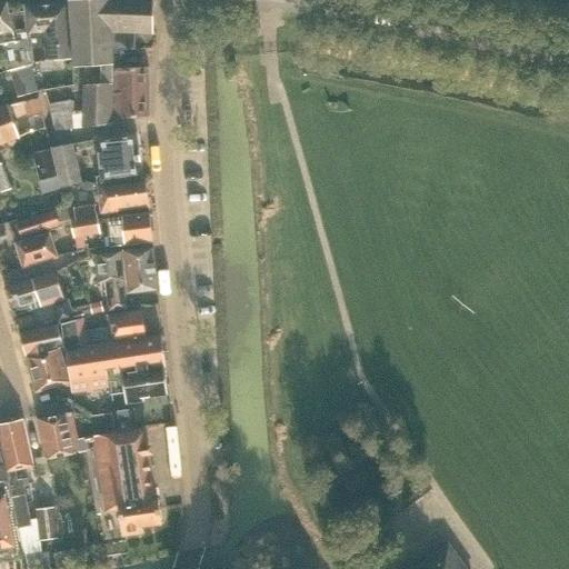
[(77,0),(70,1),(73,58),(75,66),(101,63),(101,83),(112,83),(113,69),(112,48),(113,48),(133,48),(135,30),(153,31),(153,1),(153,0),(152,0),(77,0)]
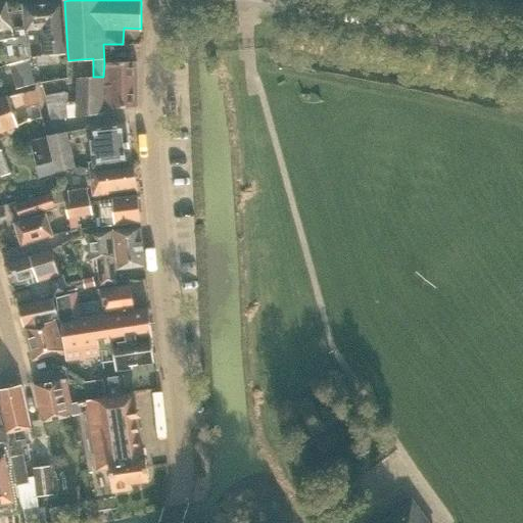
[(22,5),(26,32),(28,32),(31,56),(67,53),(62,1),(22,5)]
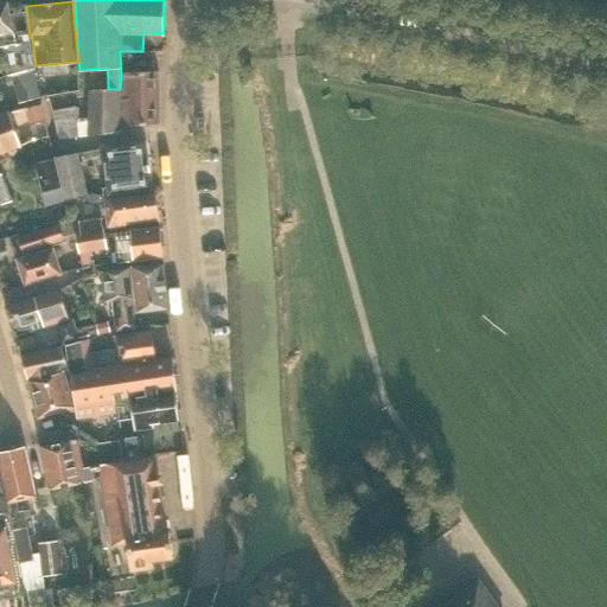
[(0,45),(16,43),(7,2),(0,4),(0,45)]
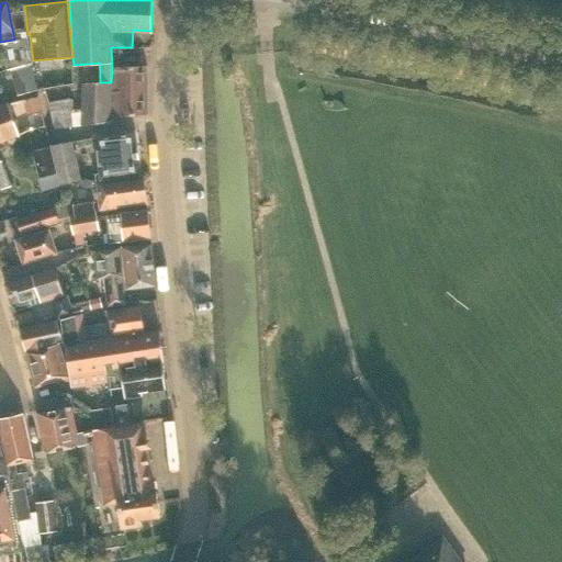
[(8,69),(32,63),(24,13),(11,17),(14,40),(14,41),(3,43),(8,69)]
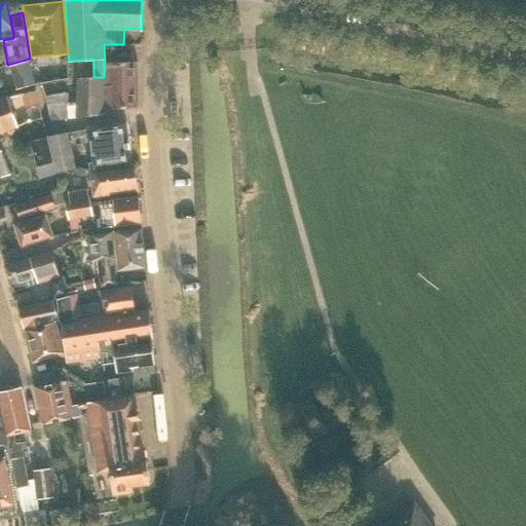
[(138,107),(138,62),(105,64),(104,110),(138,107)]
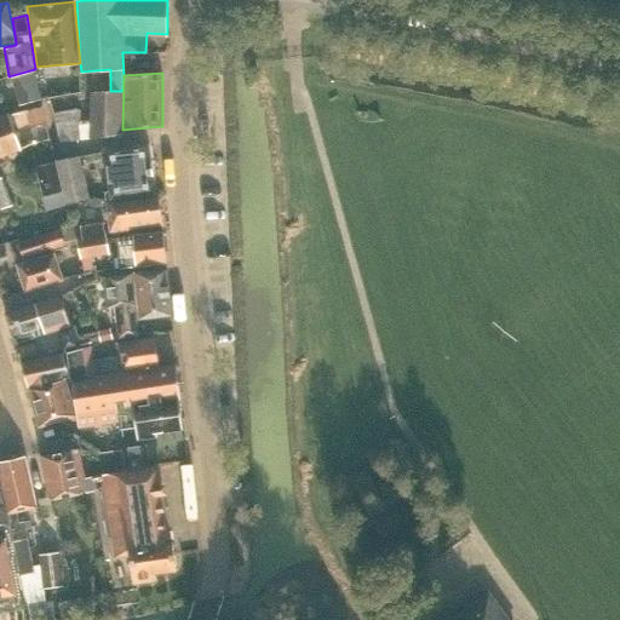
[(41,99),(38,85),(6,93),(10,108),(41,99)]
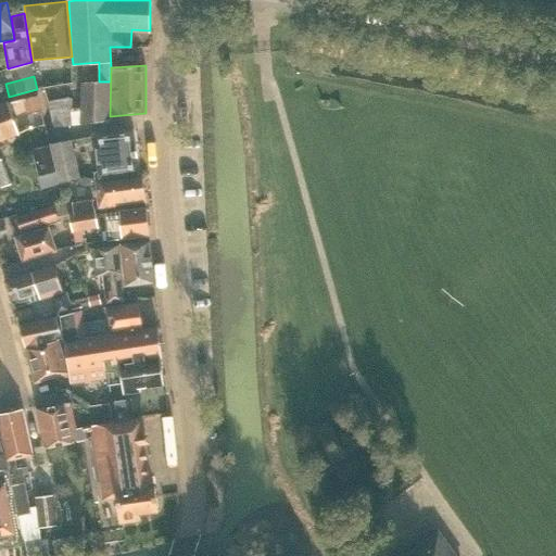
[(110,81),(99,81),(81,83),(81,124),(109,121),(110,81)]
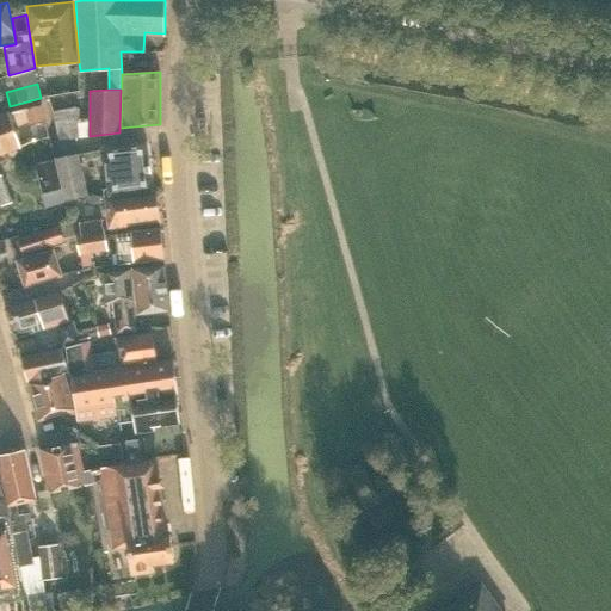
[(30,124),(45,121),(42,105),(26,109),(30,124)]
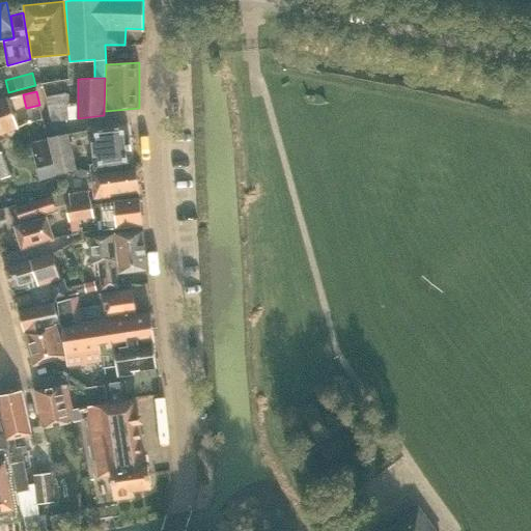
[(46,98),(51,121),(71,119),(68,94),(46,98)]
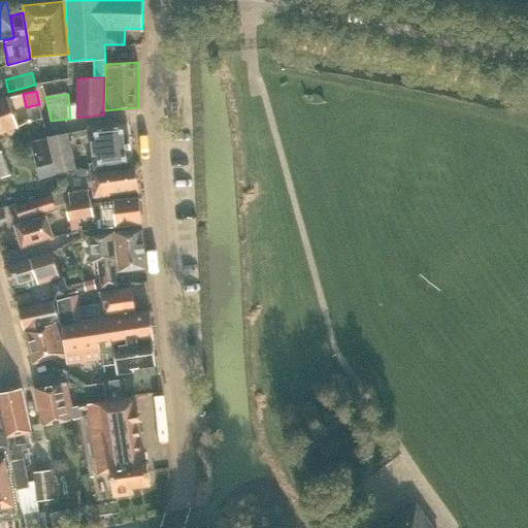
[(8,97),(0,99),(0,133),(18,127),(8,97)]
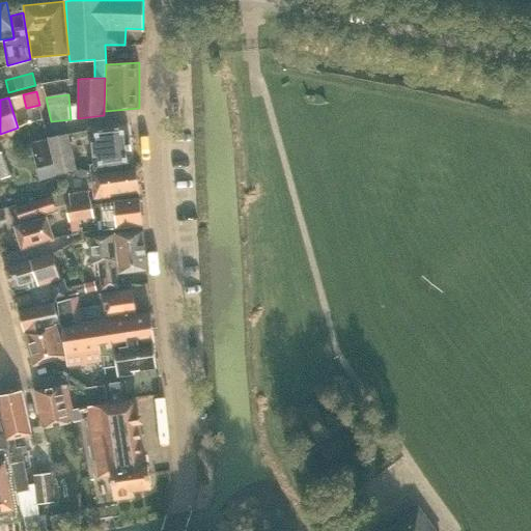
[(90,130),(95,164),(90,165),(91,170),(95,169),(133,165),(129,124),(90,130)]
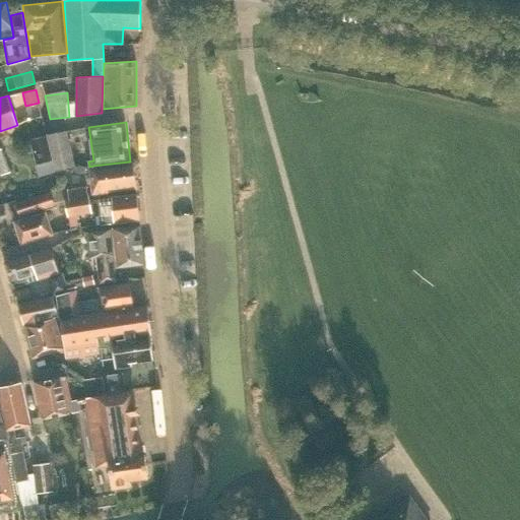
[(48,135),(57,171),(74,169),(66,132),(48,135)]
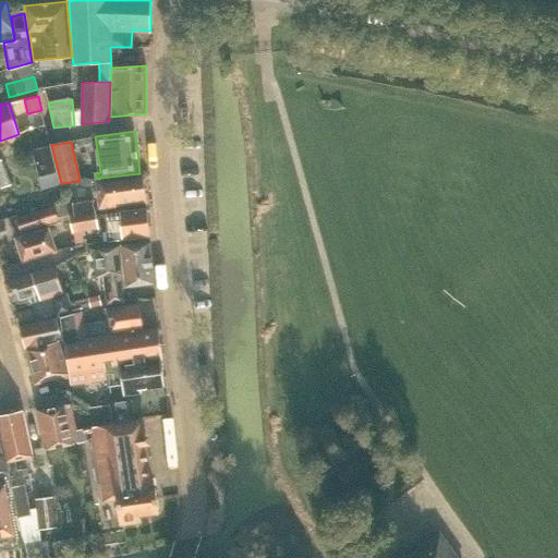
[(33,149),(39,177),(58,172),(51,145),(33,149)]
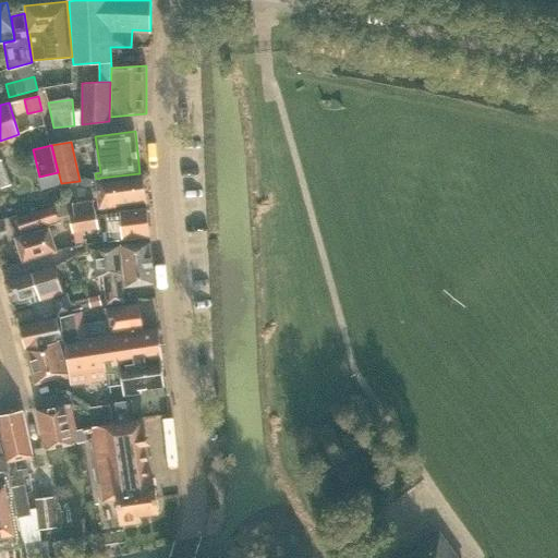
[(0,160),(0,187),(11,185),(1,160),(0,160)]
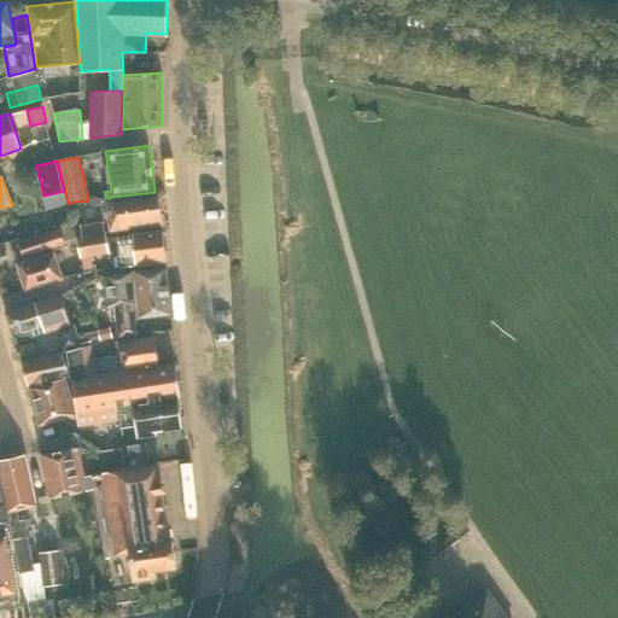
[(106,199),(110,231),(162,225),(158,192),(106,199)]
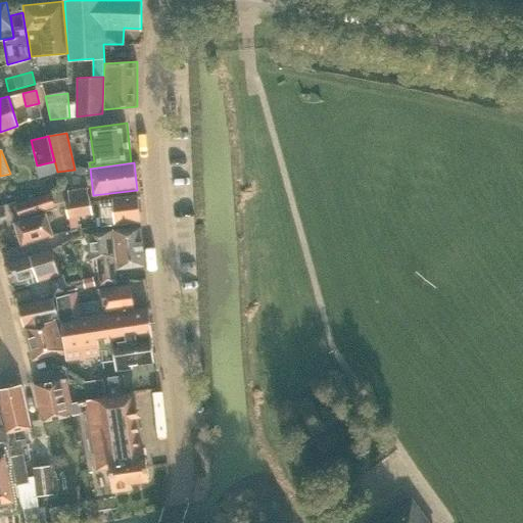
[(92,215),(90,202),(90,197),(87,197),(86,187),(65,190),(66,200),(64,201),(68,218),(92,215)]
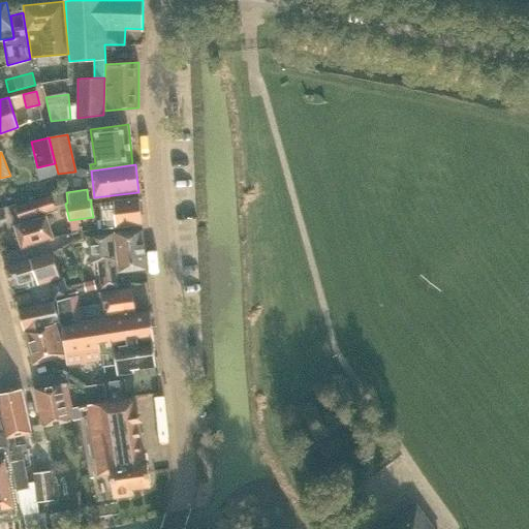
[(62,193),(52,196),(55,207),(65,204),(62,193)]
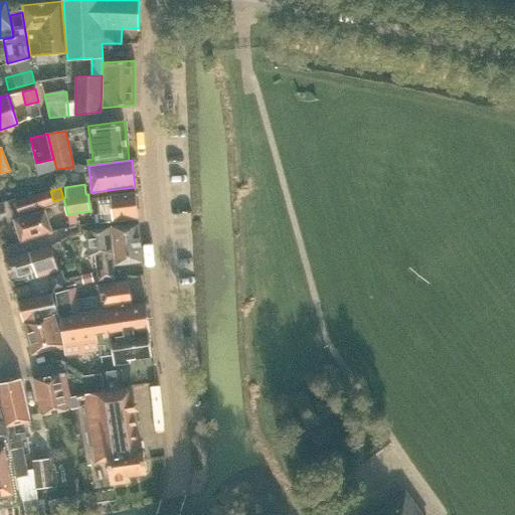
[(98,198),(100,222),(138,217),(136,193),(98,198)]
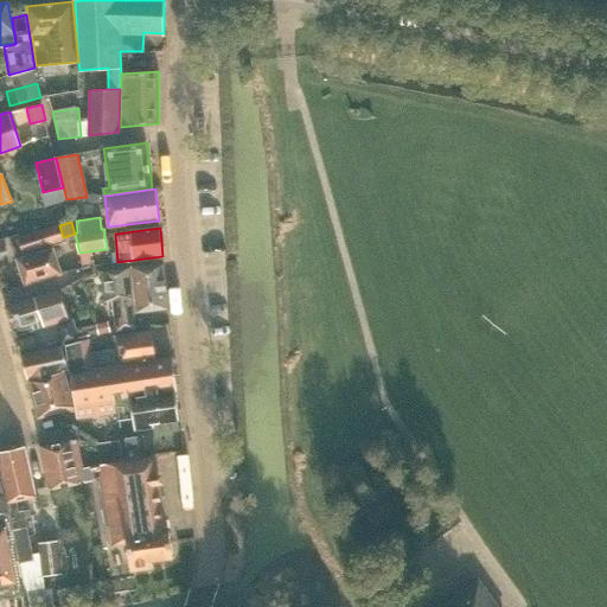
[(24,254),(52,246),(48,229),(19,238),(24,254)]
